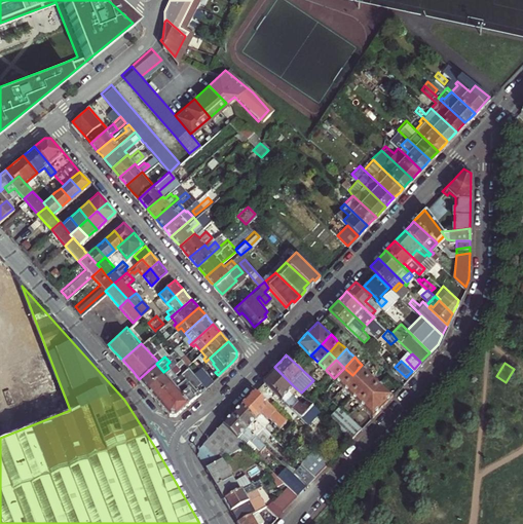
[(156,364),(139,379),(143,383),(146,387),(163,372),(156,364)]
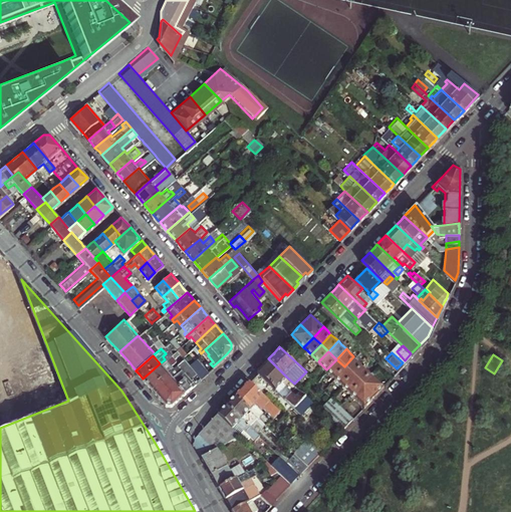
[(168,356),(165,359),(160,363),(143,378),(148,384),(151,387),(167,372),(165,369),(170,364),(168,361),(171,359),(168,356)]
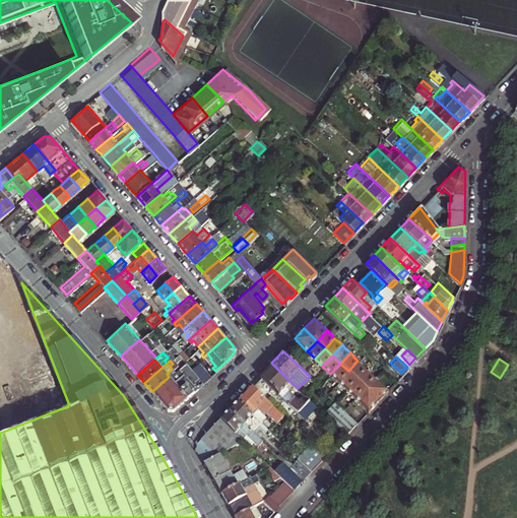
[(358,361),(348,371),(356,378),(366,368),(362,364),(358,361)]
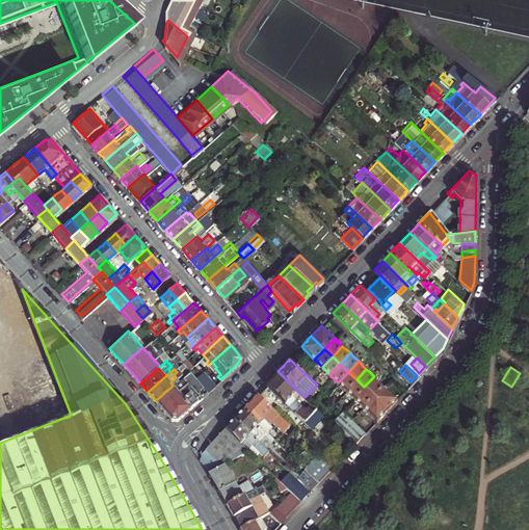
[(208,390),(216,382),(205,370),(196,377),(208,390)]
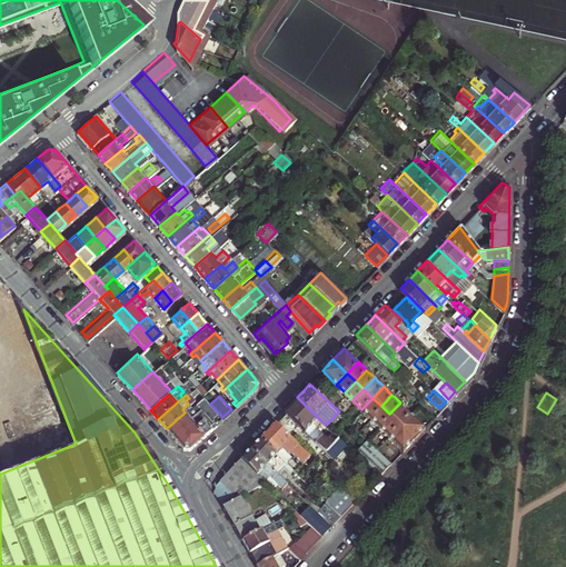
[(326,434),(313,421),(317,417),(297,397),(291,404),(284,410),(325,449),(338,436),(326,425),(324,427),(328,431),(326,434)]
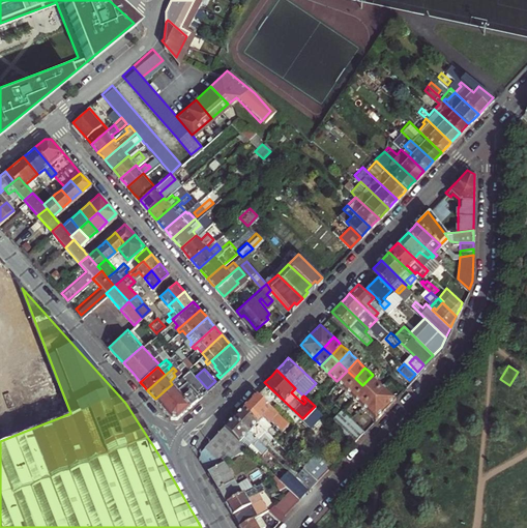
[(345,388),(355,378),(347,371),(337,381),(341,385),(345,388)]
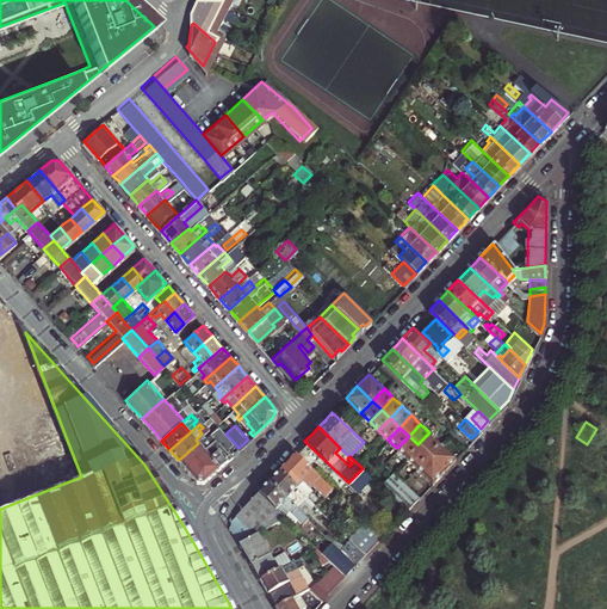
[(434,437),(429,432),(417,444),(428,454),(440,442),(434,437)]
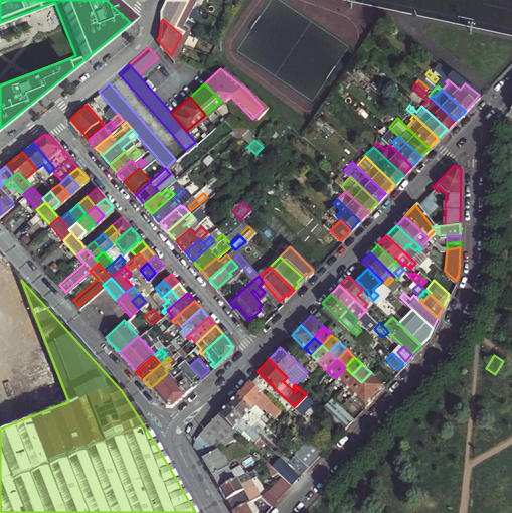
[(342,384),(352,374),(345,367),(335,377),(339,381),(342,384)]
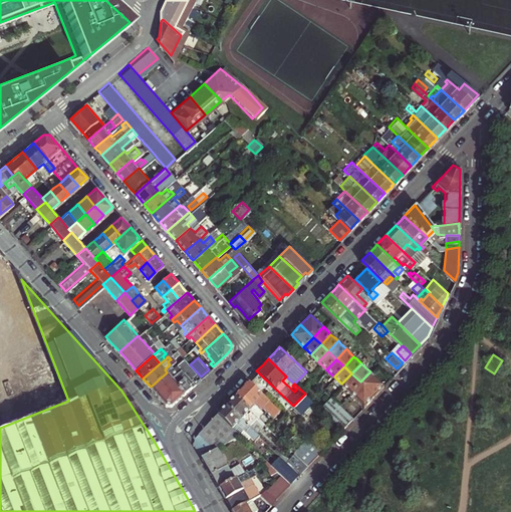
[(382,384),(370,371),(360,381),(373,394),(379,388),(382,384)]
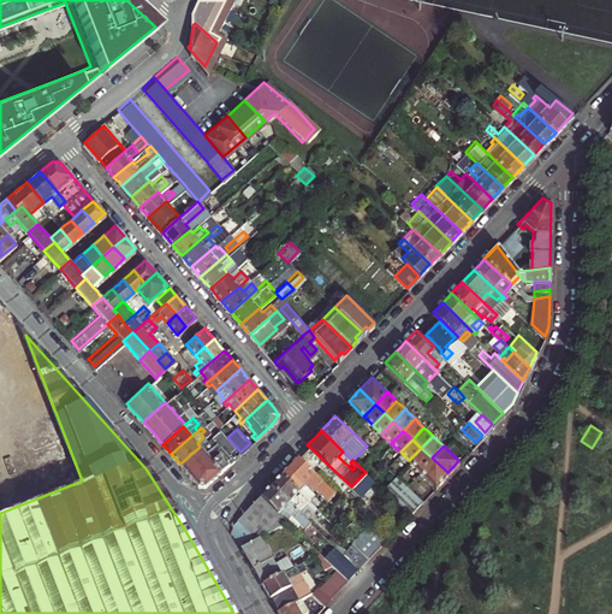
[(205,453),(200,447),(180,464),(185,470),(189,474),(208,456),(205,453)]
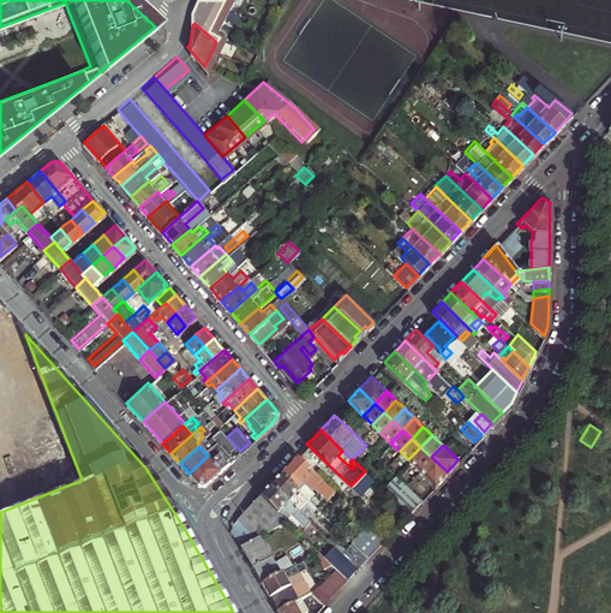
[(431,457),(420,447),(408,459),(413,464),(419,470),(431,457)]
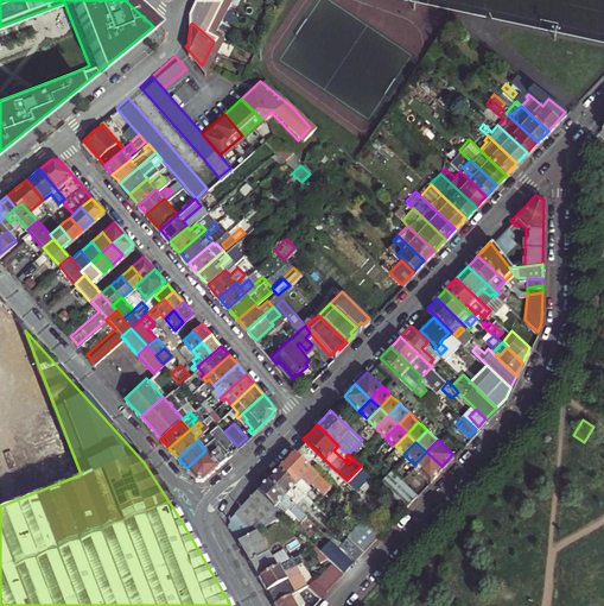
[(220,444),(209,454),(205,450),(186,468),(192,474),(195,478),(203,478),(229,454),(220,444)]
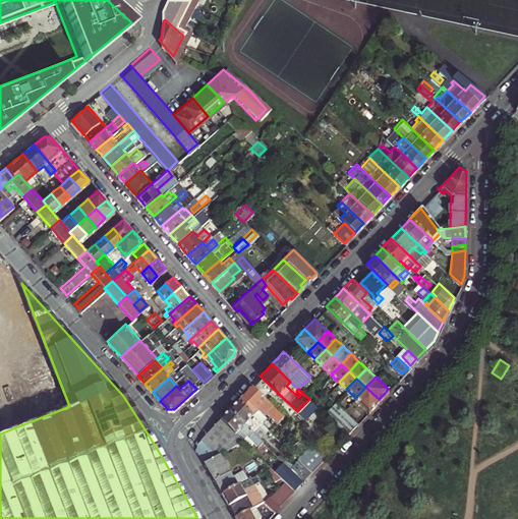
[(245,391),(237,399),(252,413),(257,407),(264,413),(266,411),(277,422),(283,416),(250,385),(245,391)]
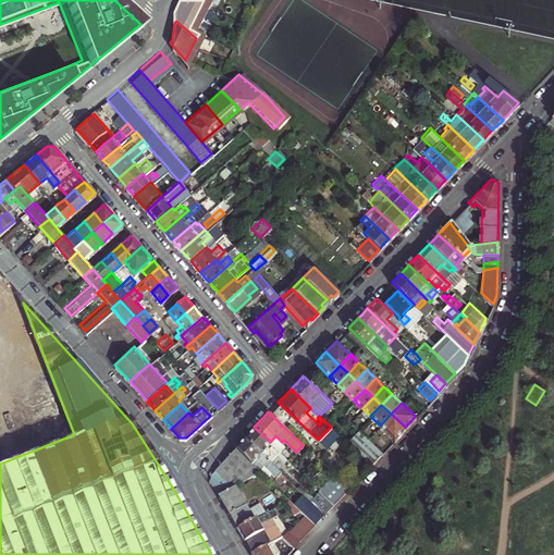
[(394,439),(397,434),(401,431),(405,427),(391,414),(380,426),(394,439)]
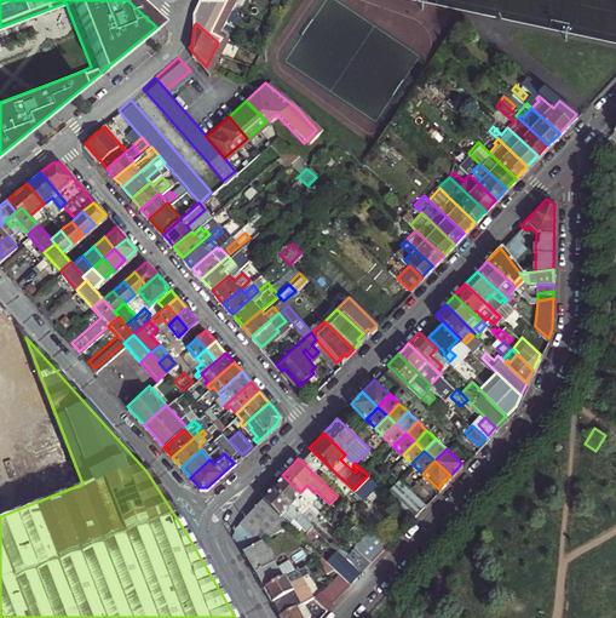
[(320,510),(300,492),(282,475),(280,479),(271,487),(309,522),(320,510)]
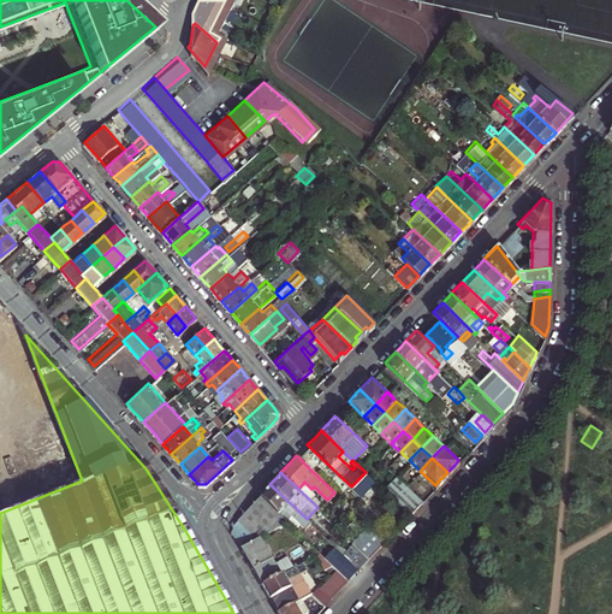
[(397,476),(388,484),(413,508),(422,500),(397,476)]
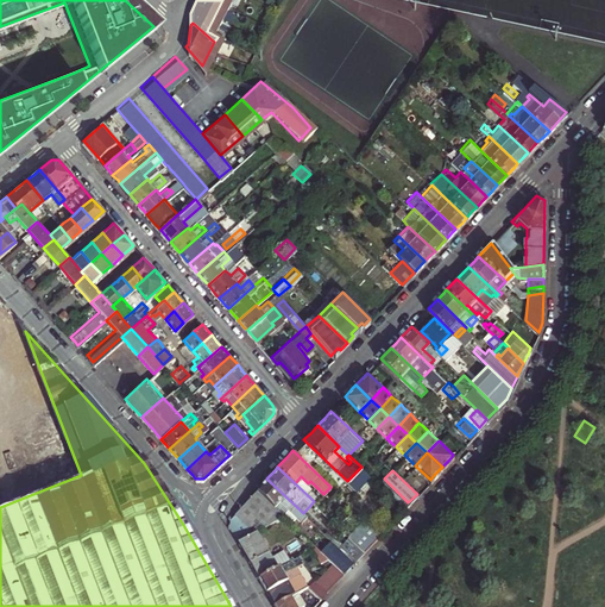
[(308,517),(303,513),(266,479),(263,482),(257,489),(283,514),(288,509),(290,511),(292,508),(296,512),(294,514),(303,523),(308,517)]
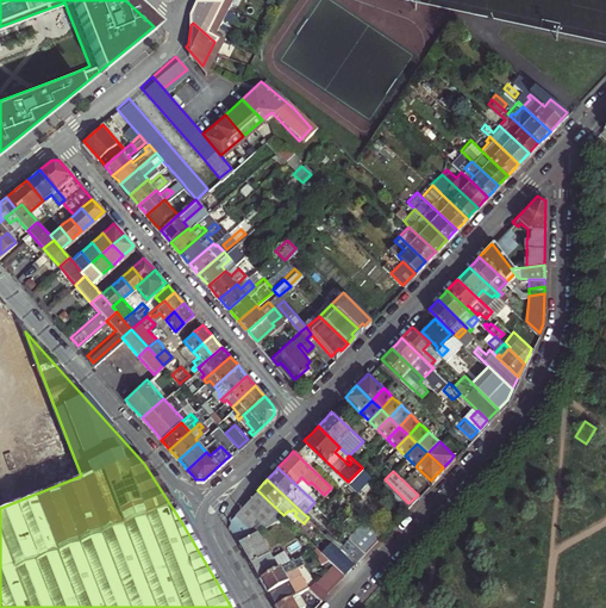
[(230,517),(230,526),(238,540),(257,529),(268,523),(283,515),(257,490),(251,496),(230,517)]
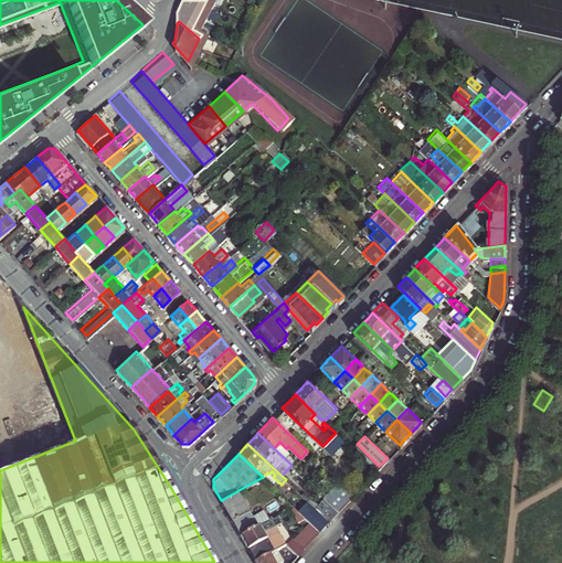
[(263,477),(248,485),(258,501),(277,491),(276,490),(263,477)]
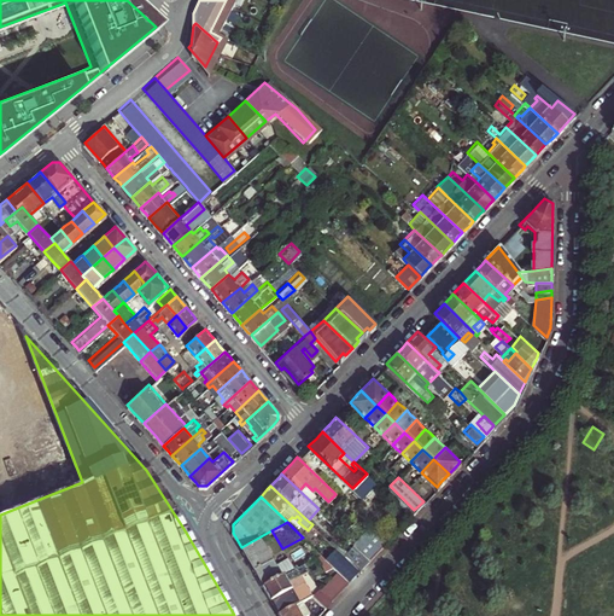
[(314,547),(337,569),(349,580),(358,569),(313,524),(308,530),(302,536),(303,538),(307,541),(314,547)]
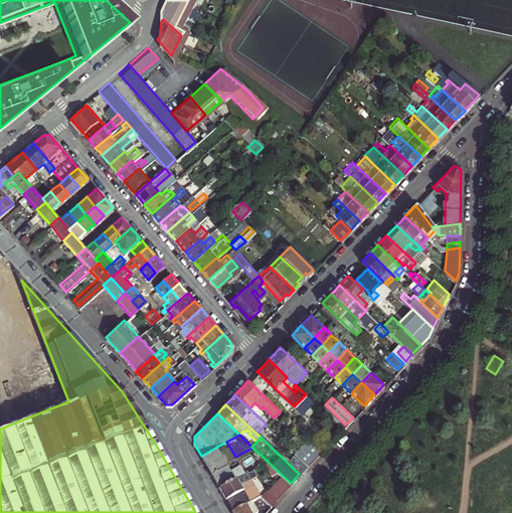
[(299,456),(308,465),(321,451),(312,442),(299,456)]
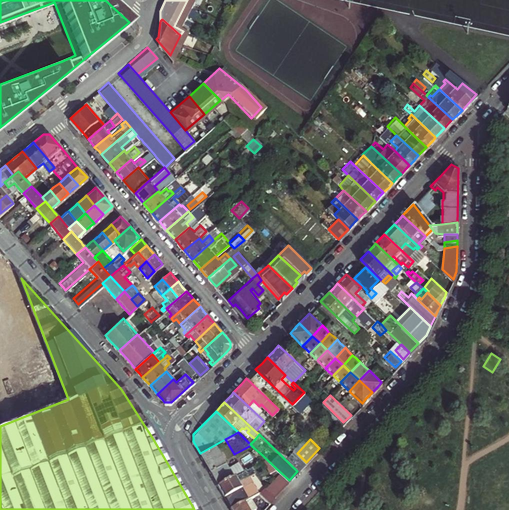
[(200,453),(210,470),(219,465),(226,461),(216,444),(200,453)]
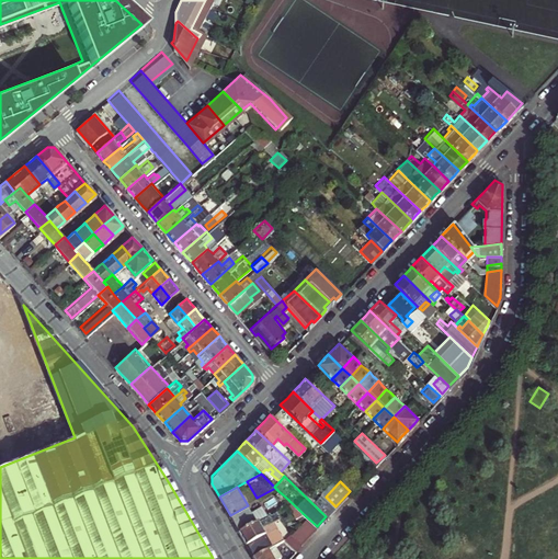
[(240,510),(230,515),(234,521),(239,531),(269,513),(280,508),(276,502),(285,497),(279,491),(241,512),(240,510)]
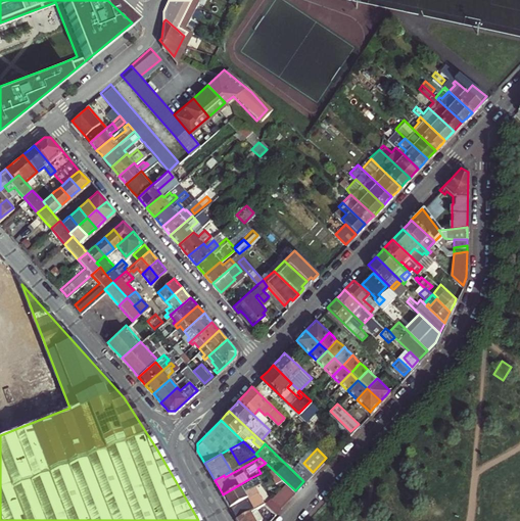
[(250,478),(223,494),(226,500),(229,506),(254,491),(250,483),(253,482),(250,478)]
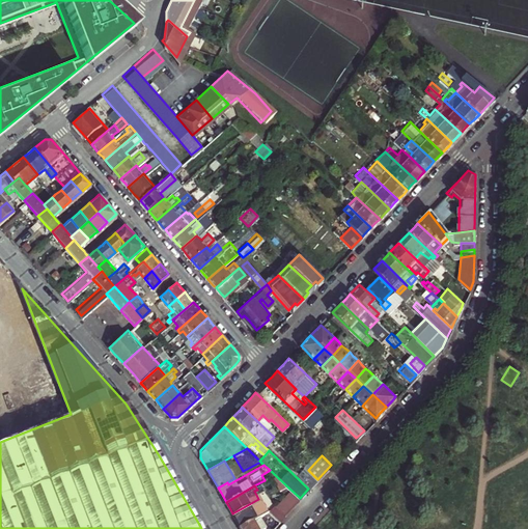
[(283,497),(293,506),(300,498),(289,489),(283,497)]
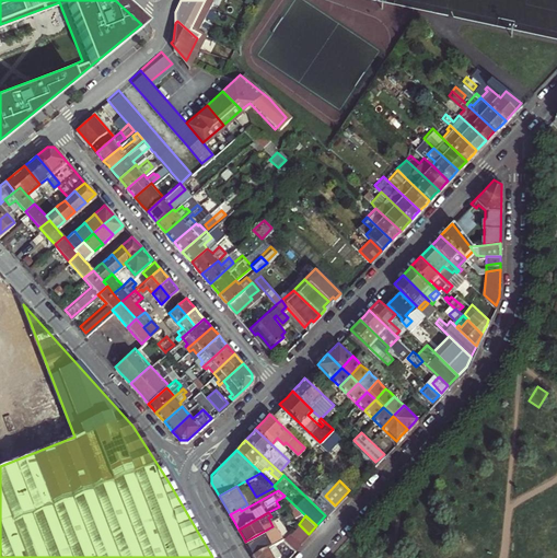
[(291,532),(301,542),(309,534),(299,524),(291,532)]
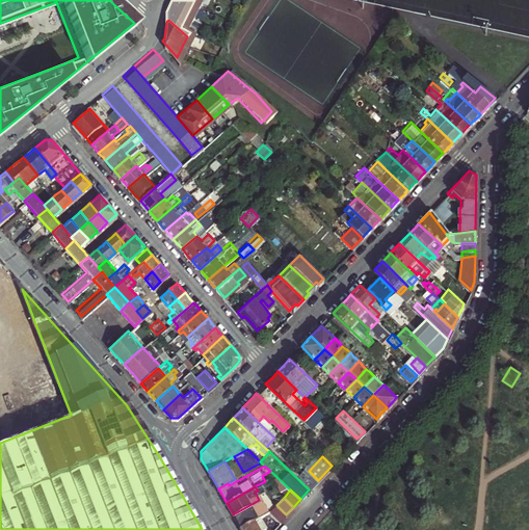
[(261,499),(259,500),(233,514),(239,526),(260,514),(267,510),(261,499)]
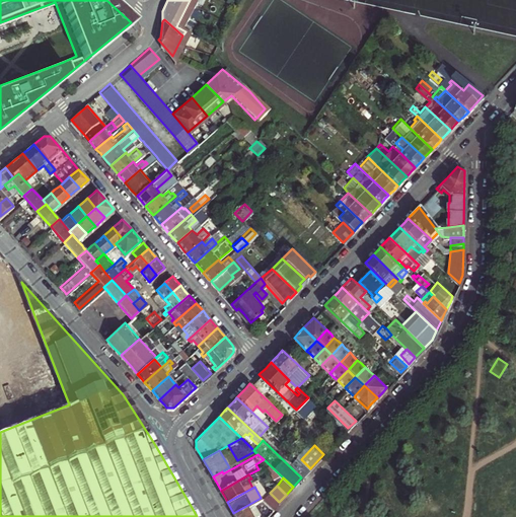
[(267,491),(261,497),(273,508),(276,505),(279,502),(270,493),(267,491)]
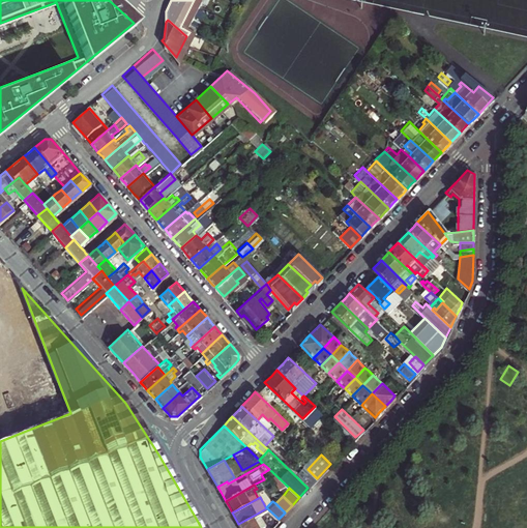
[(258,527),(258,526),(265,523),(259,512),(238,524),(240,527),(258,527)]
